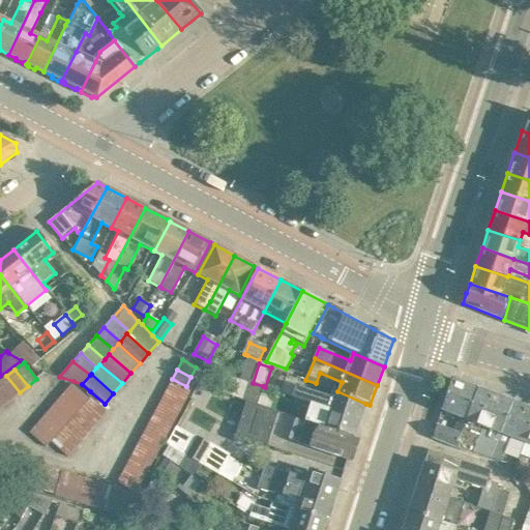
[(0,384),(11,400),(20,392),(6,376),(0,381),(0,384)]
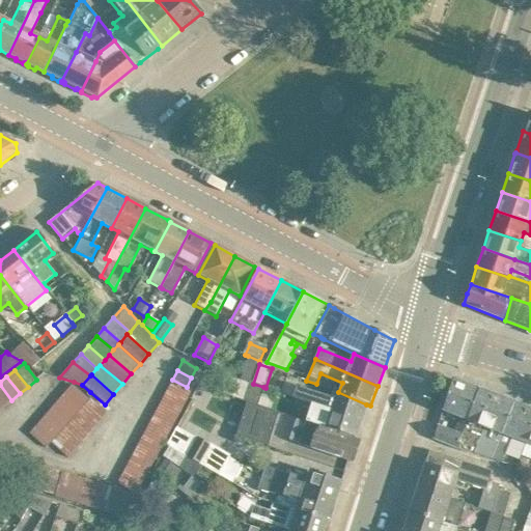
[(227,379),(222,394),(243,401),(249,386),(240,383),(227,379)]
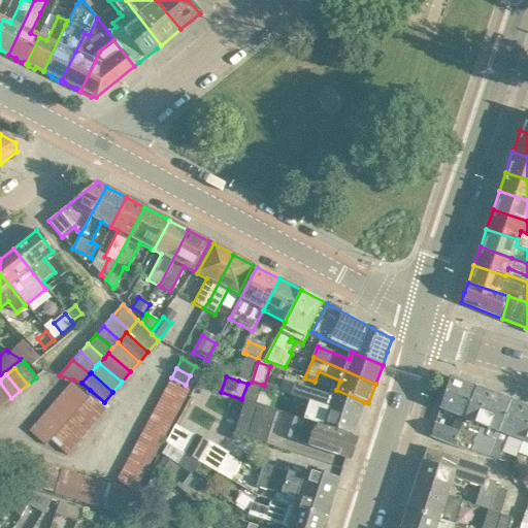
[(464,419),(476,388),(450,376),(439,408),(464,419)]
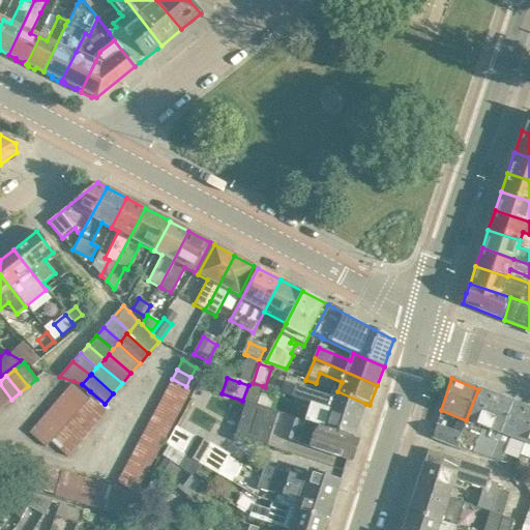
[(172,379),(167,388),(181,395),(186,386),(172,379)]
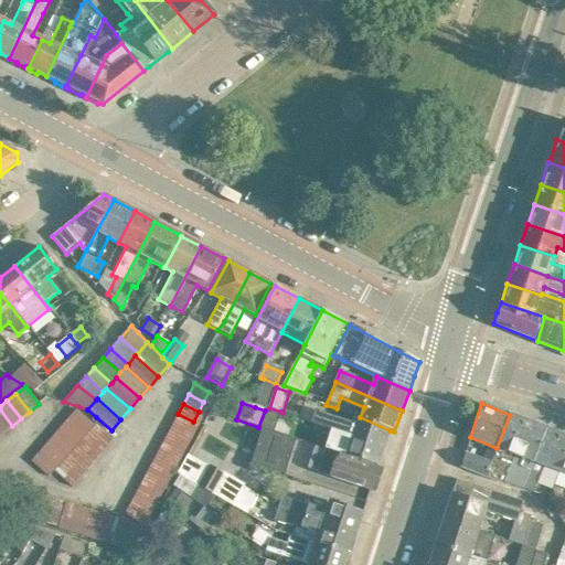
[(265,411),(258,427),(263,428),(274,433),(280,412),(269,408),(266,407),(265,411)]
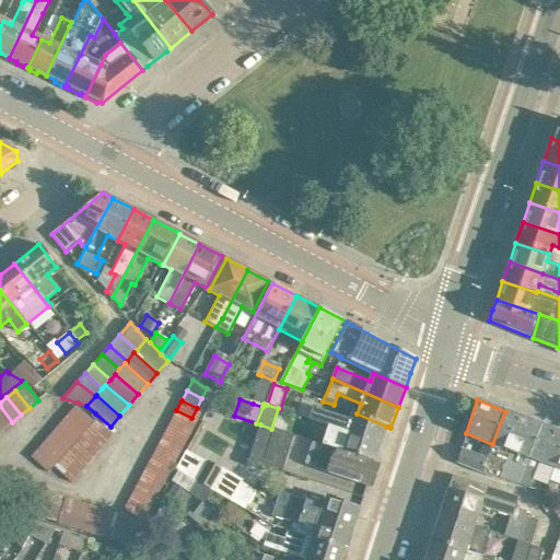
[(0,424),(3,429),(12,422),(0,406),(0,424)]
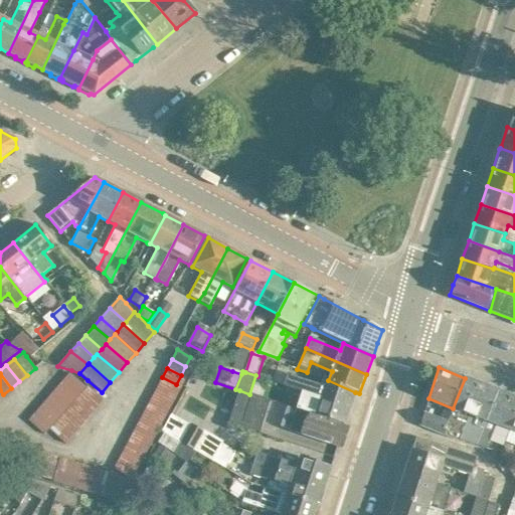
[(79,395),(83,390),(86,388),(68,373),(62,381),(79,395)]
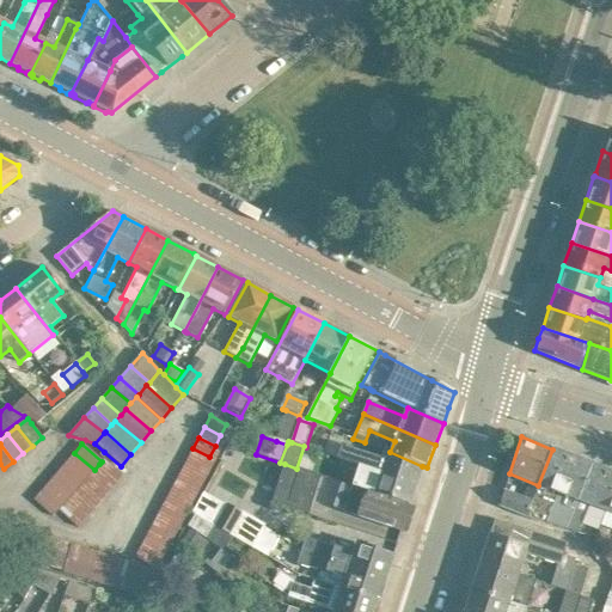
[(337,458),(360,466),(416,484),(422,466),(390,452),(384,450),(381,458),(341,445),(337,458)]
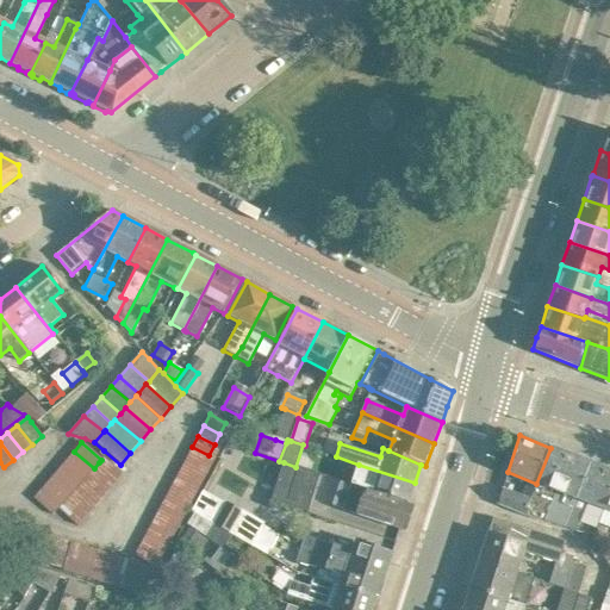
[(192,447),(186,458),(203,467),(209,455),(192,447)]
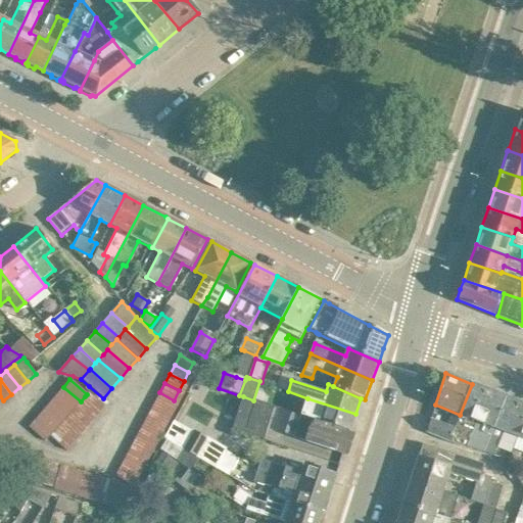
[(493,428),(506,397),(472,384),(460,415),(476,421),(493,428)]
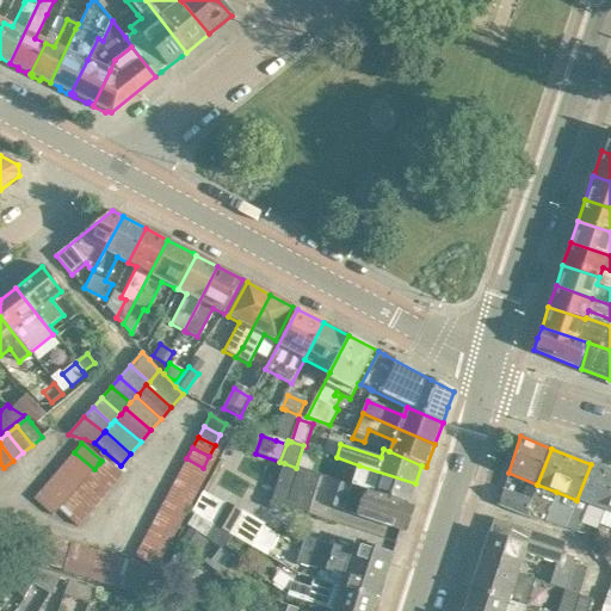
[(121,466),(104,451),(100,455),(105,458),(103,461),(102,461),(99,463),(118,480),(127,470),(121,466)]
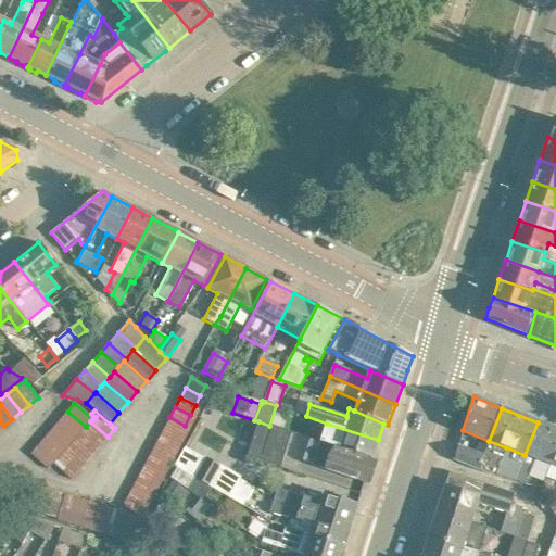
[(60,419),(78,436),(83,430),(86,427),(67,412),(60,419)]
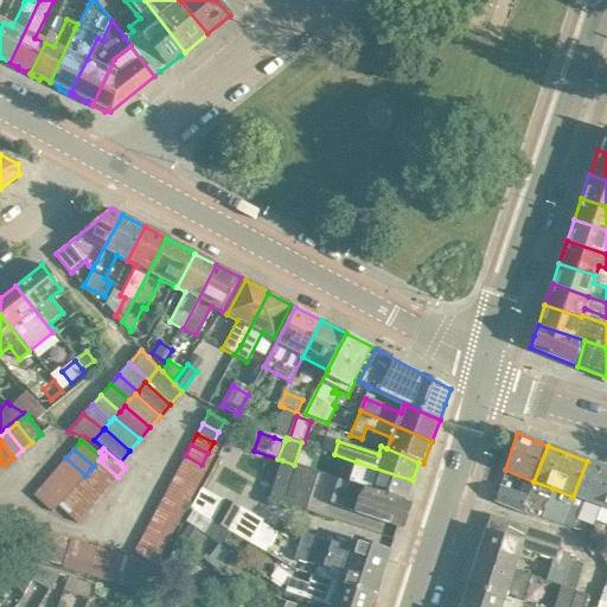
[(185,455),(179,466),(196,475),(202,465),(185,455)]
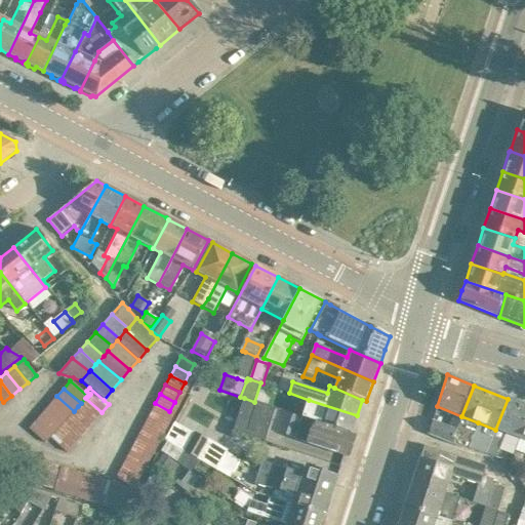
[(49,404),(67,419),(71,414),(74,411),(56,396),(49,404)]
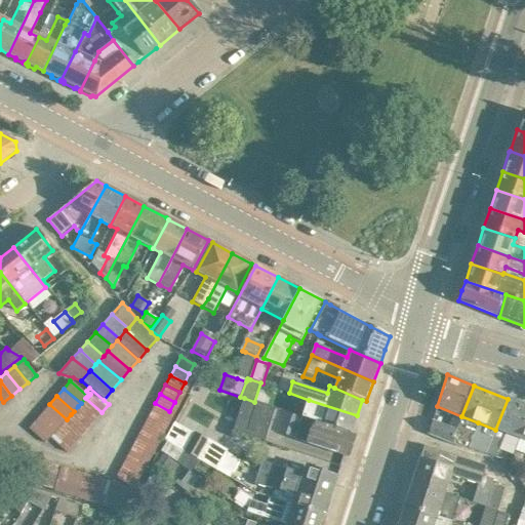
[(94,420),(102,412),(85,398),(81,403),(78,406),(94,420)]
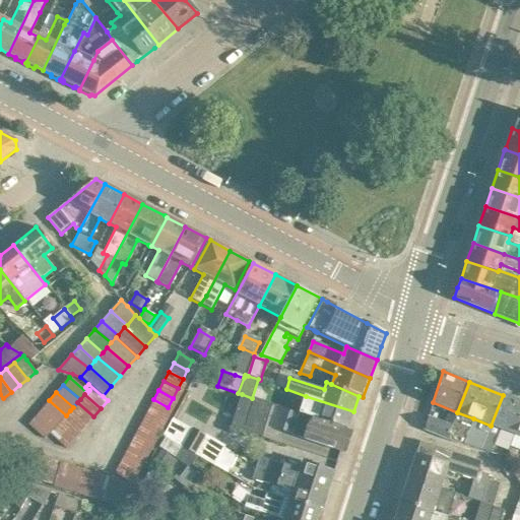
[(273,405),(252,398),(242,394),(232,428),(263,438),(273,405)]
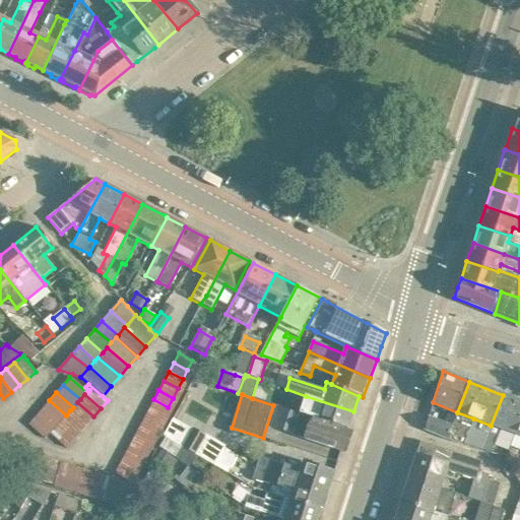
[(501,428),(514,433),(519,417),(519,401),(503,395),(491,426),(481,450),(491,453),(501,428)]
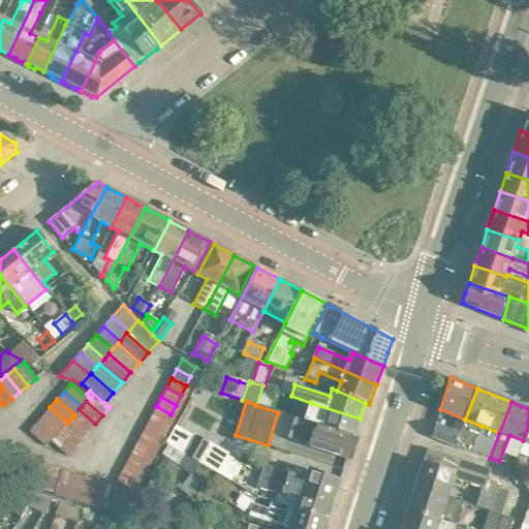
[(306,421),(353,436),(360,418),(311,403),(306,421)]
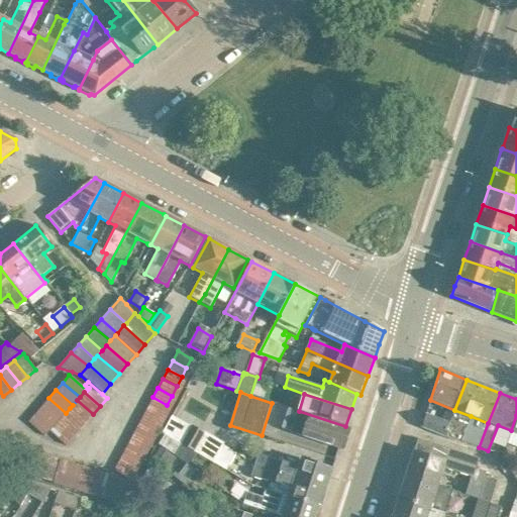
[(152,397),(147,407),(162,414),(167,405),(152,397)]
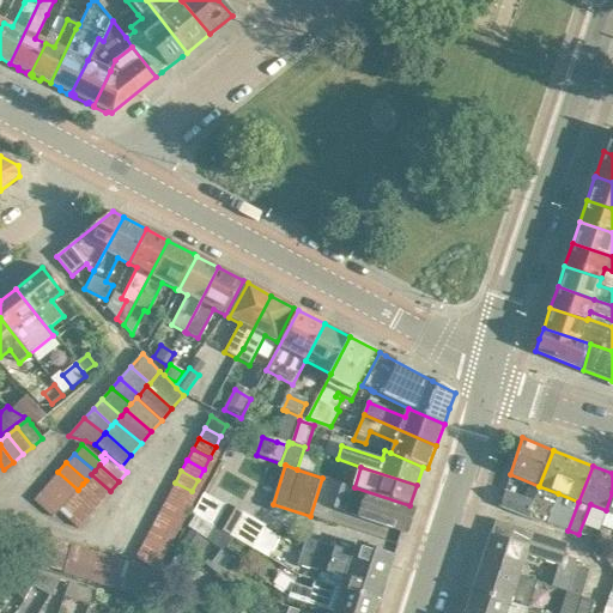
[(70,499),(76,493),(78,490),(58,472),(49,481),(70,499)]
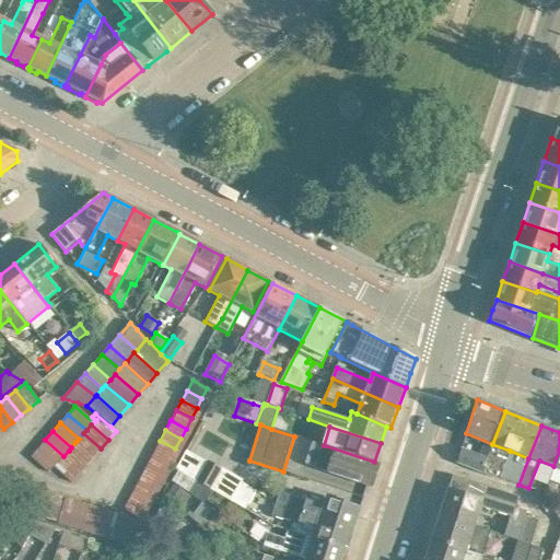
[(93,457),(101,448),(83,433),(79,439),(76,442),(93,457)]
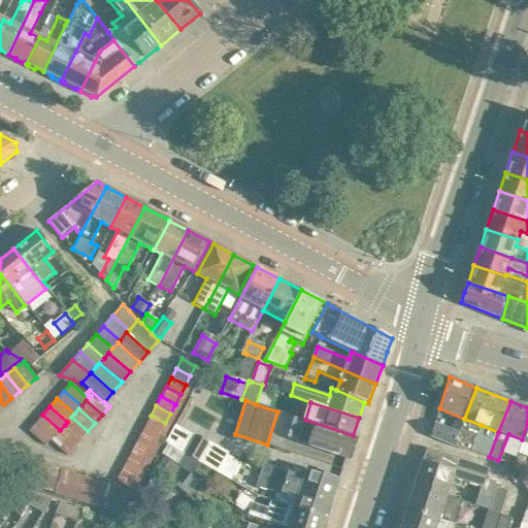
[(35,423),(53,438),(58,433),(60,430),(42,415),(35,423)]
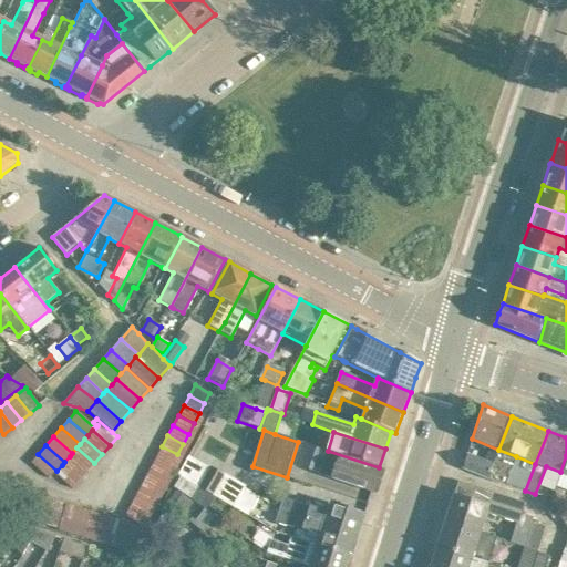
[(162,446),(157,456),(172,464),(177,454),(162,446)]
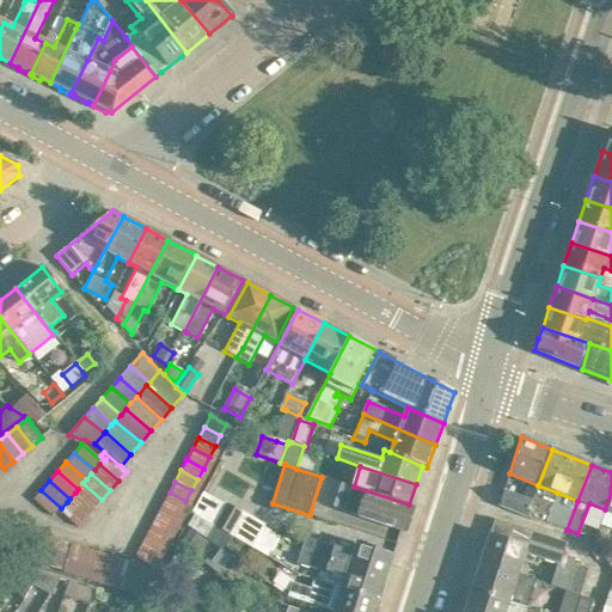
[(95,509),(102,500),(83,483),(78,489),(75,493),(95,509)]
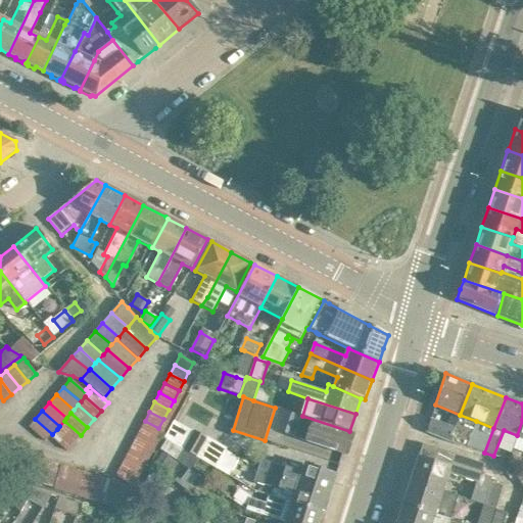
[(354,433),(349,431),(302,416),(294,437),(306,441),(342,454),(347,455),(354,433)]
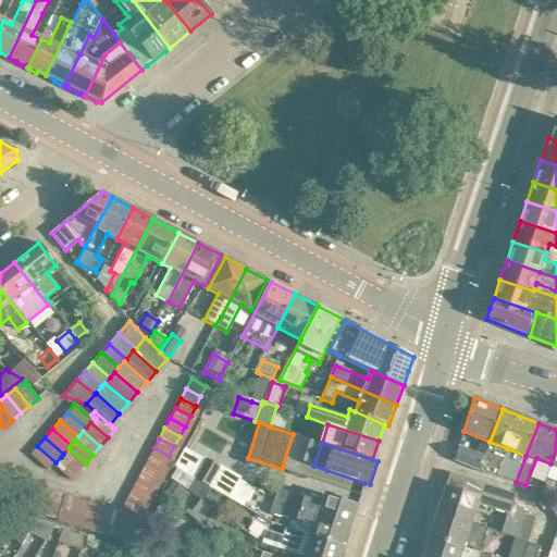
[(53,465),(56,462),(37,446),(31,454),(47,470),(53,465)]
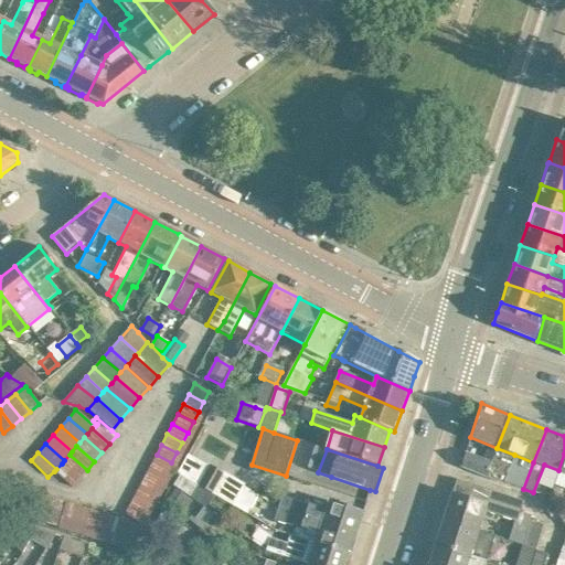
[(466,452),(460,467),(486,477),(490,462),(466,452)]
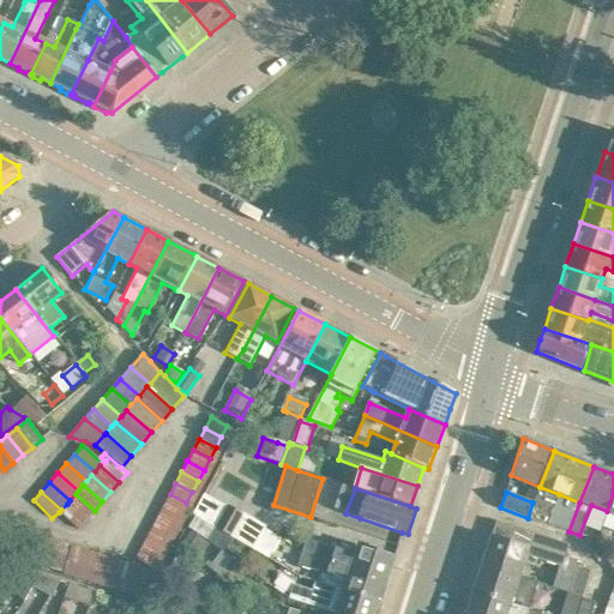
[(86,521),(95,511),(76,494),(70,500),(67,504),(86,521)]
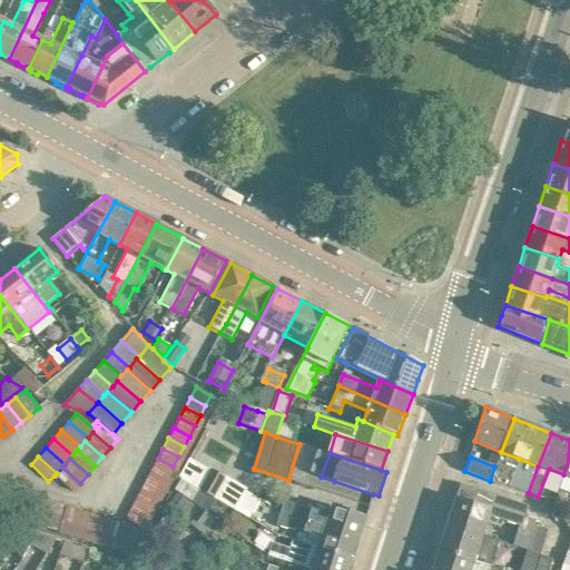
[(158,459),(153,469),(167,477),(173,467),(158,459)]
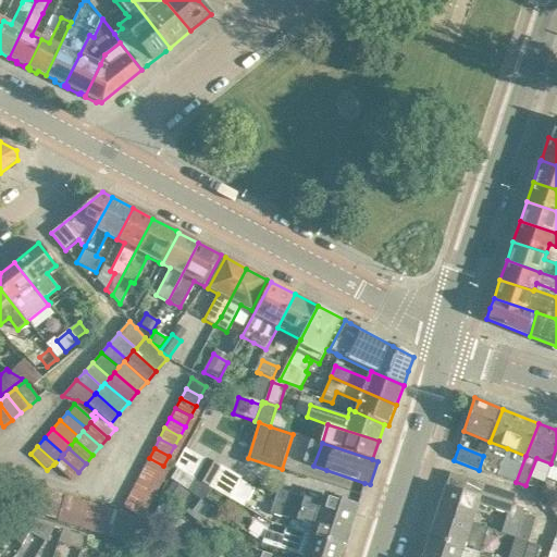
[(516,482),(525,456),(507,448),(497,477),(516,482)]
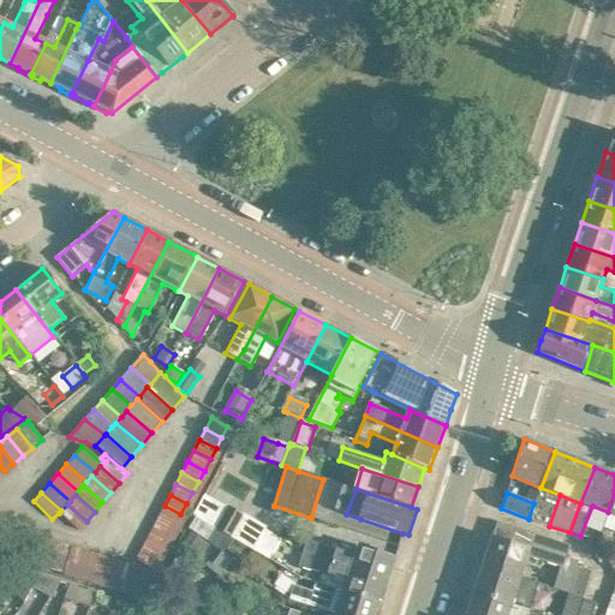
[(78,530),(87,521),(67,505),(61,511),(59,513),(78,530)]
